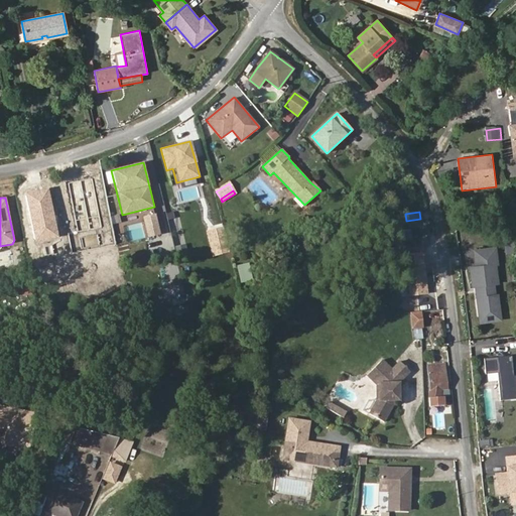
[(160,235),(155,214),(141,217),(146,238),(160,235)]
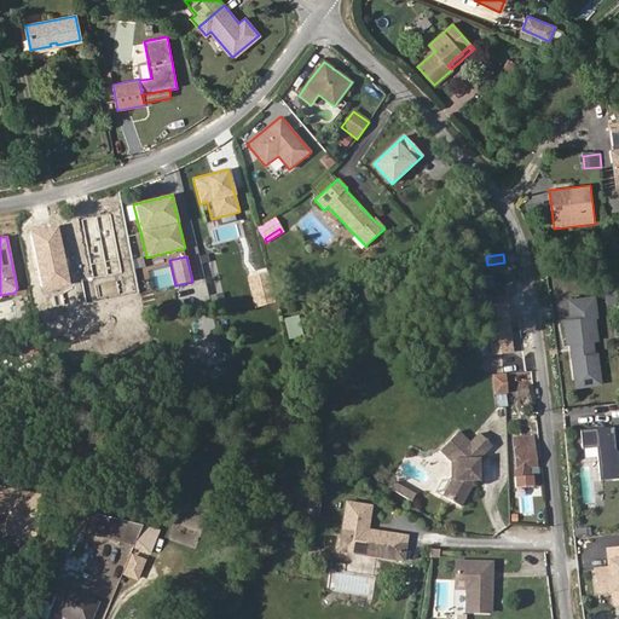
[(606,304),(615,304),(614,288),(605,288),(606,304)]
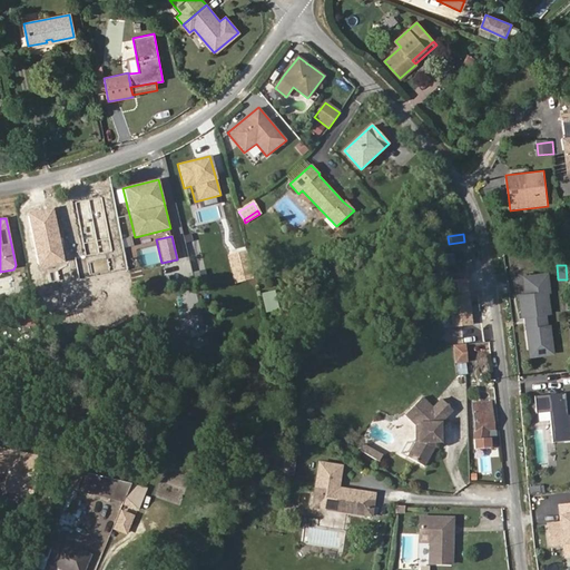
[(521,317),(523,317),(530,357),(556,353),(551,324),(548,325),(547,314),(551,313),(548,293),(551,292),(548,272),(522,275),(524,294),(518,294),(521,317)]
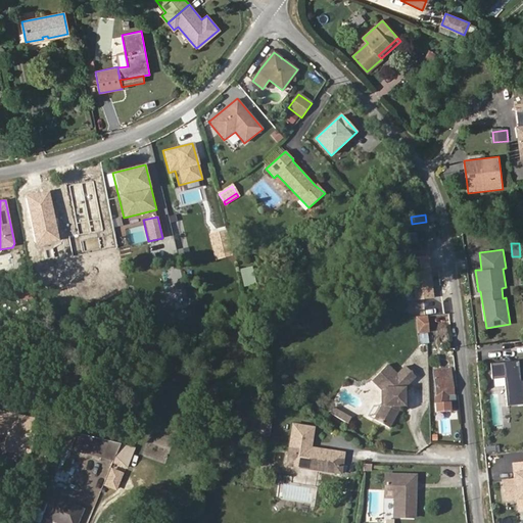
[(434,282),(431,257),(417,259),(420,284),(434,282)]
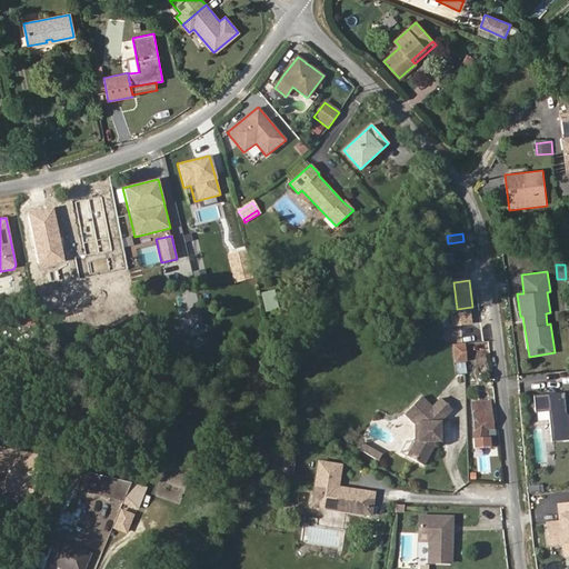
[(466,372),(463,358),(455,359),(457,375),(466,372)]
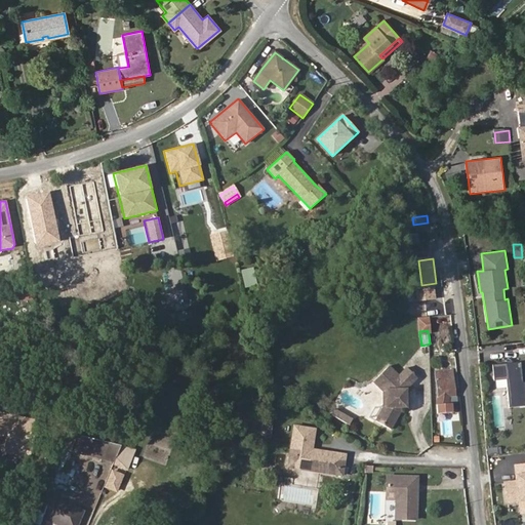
[(506,378),(509,408),(524,406),(524,382),(522,384),(520,362),(505,364),(505,366),(491,367),(493,380),(506,378)]
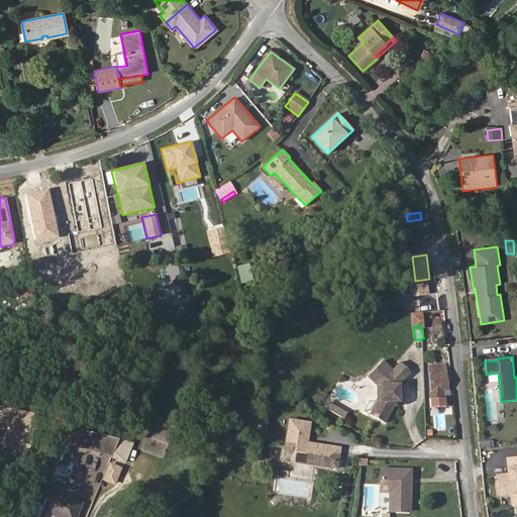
[(400,401),(400,384),(411,372),(401,362),(392,370),(383,360),(369,374),(379,384),(383,384),(383,392),(380,392),(380,401),(377,401),(370,414),(385,423),(395,405),(395,401),(400,401)]
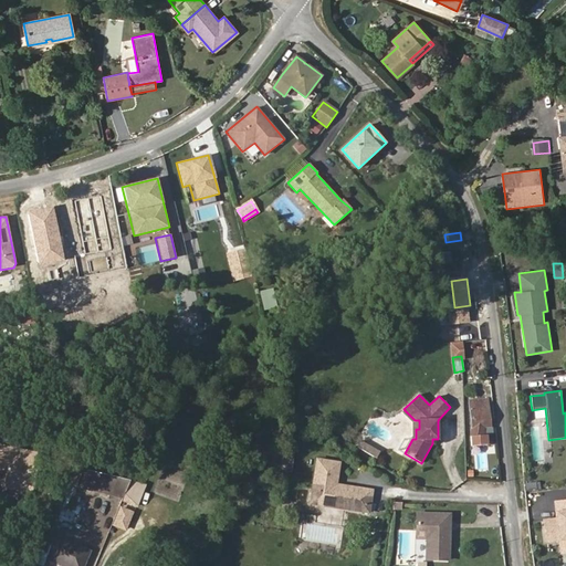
[(490,426),(486,399),(470,400),(473,428),(472,437),(477,437),(483,436),(484,427),(490,426)]
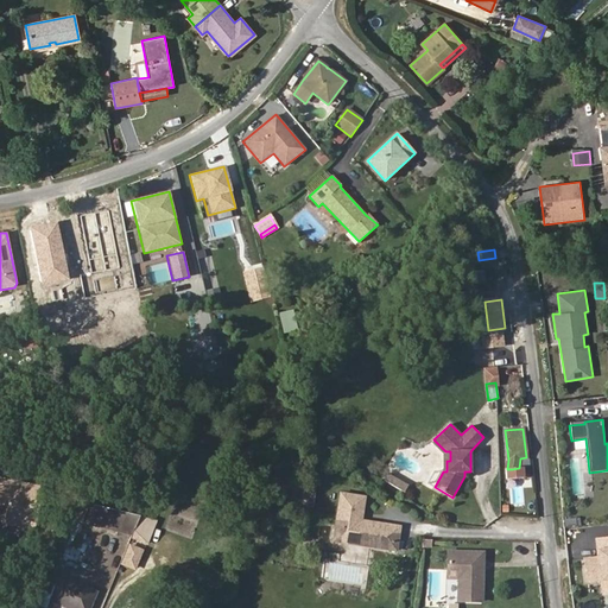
[(450,461),(450,451),(445,451),(434,439),(431,442),(443,454),(443,472),(447,472),(447,461),(450,461)]
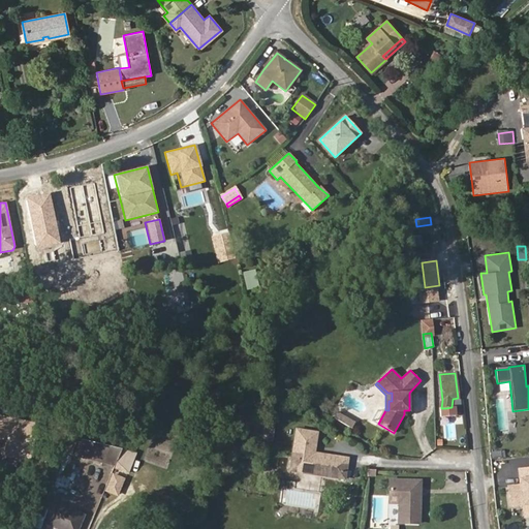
[(378,424),(385,410),(378,410),(372,421),(378,424)]
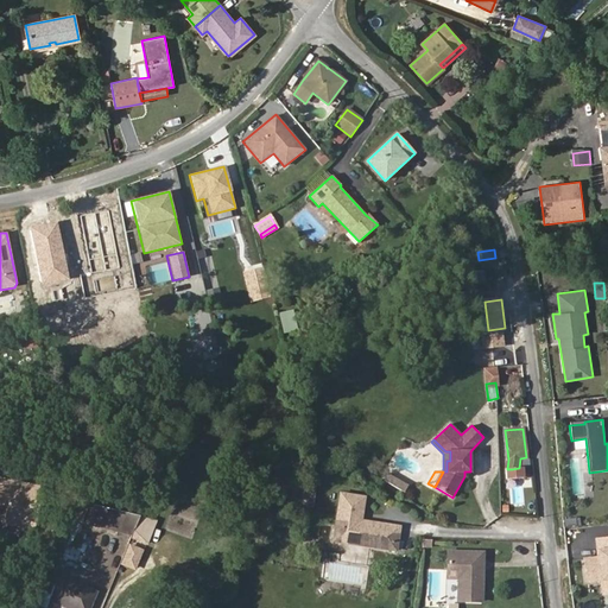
[(387,474),(384,481),(404,493),(407,485),(387,474)]
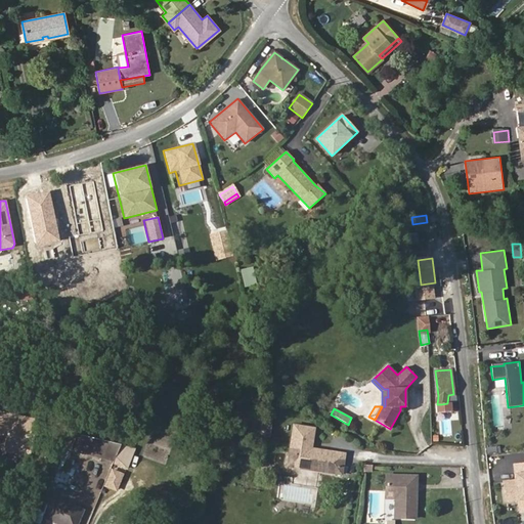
[(30,455),(38,421),(0,412),(0,430),(7,431),(5,436),(3,449),(30,455)]
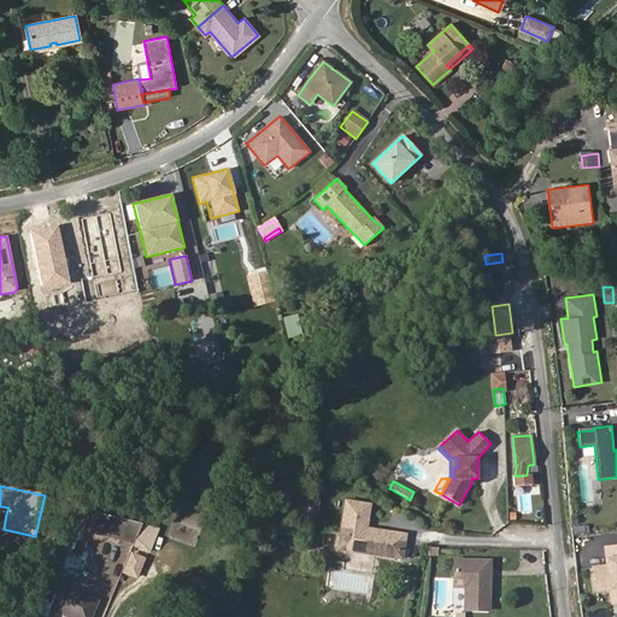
[(317,513),(319,495),(307,494),(306,512),(317,513)]
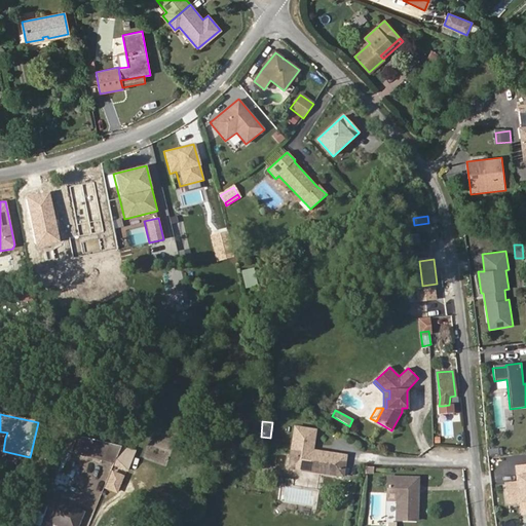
[(343,476),(346,455),(321,452),(321,455),(311,453),(312,450),(315,430),(295,427),(289,467),(343,476)]
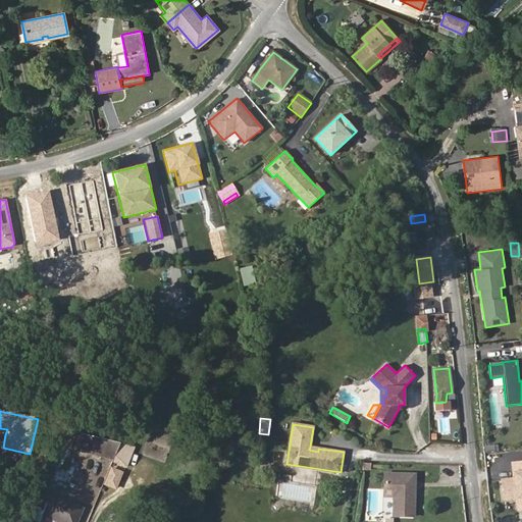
[(113,459),(119,442),(81,433),(76,450),(113,459)]
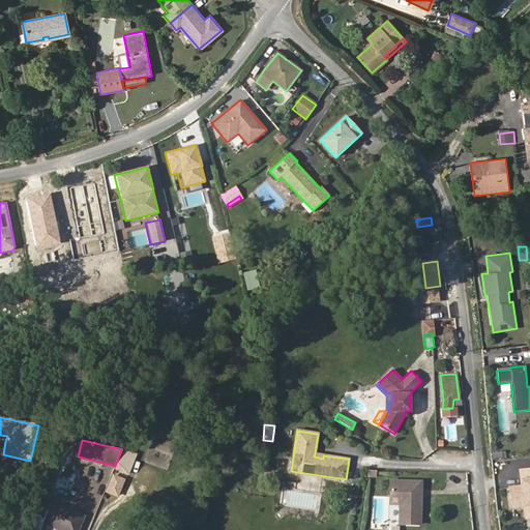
[(127,474),(136,453),(128,451),(121,449),(115,466),(114,468),(127,474)]
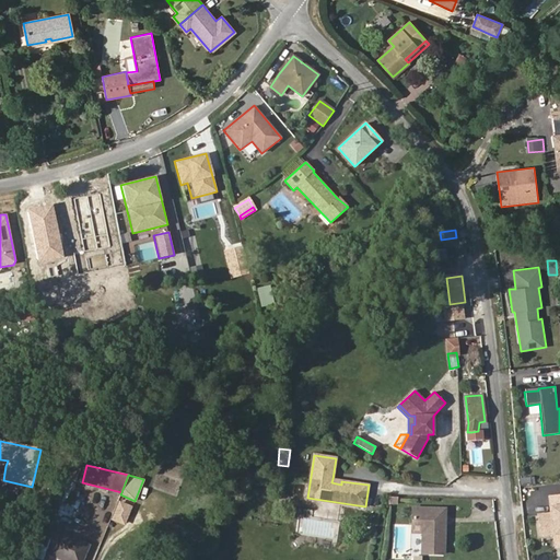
[(520,477),(521,486),(535,485),(534,477),(520,477)]
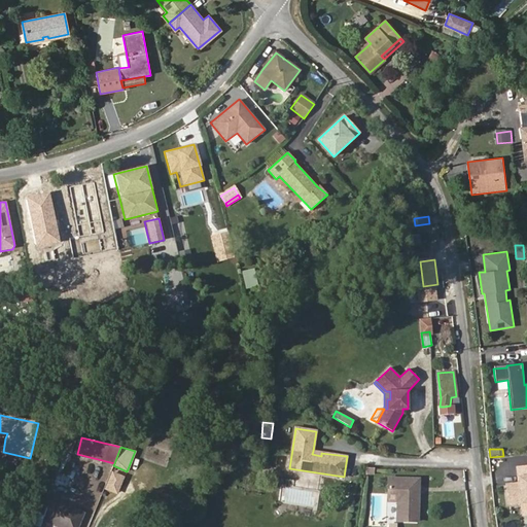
[(526,515),(526,465),(515,467),(516,482),(504,484),(506,505),(519,504),(520,516),(526,515)]
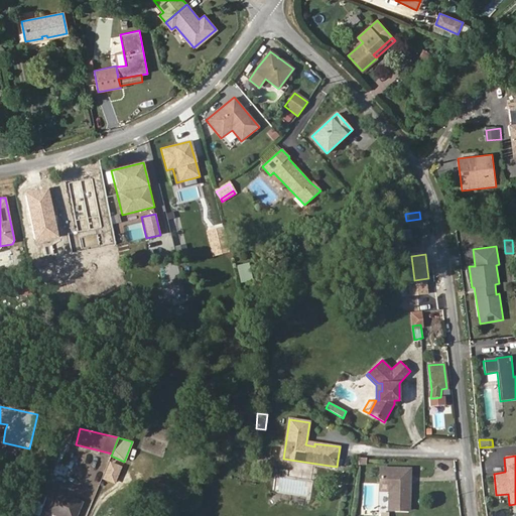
[(102,480),(114,485),(121,466),(109,462),(102,480)]
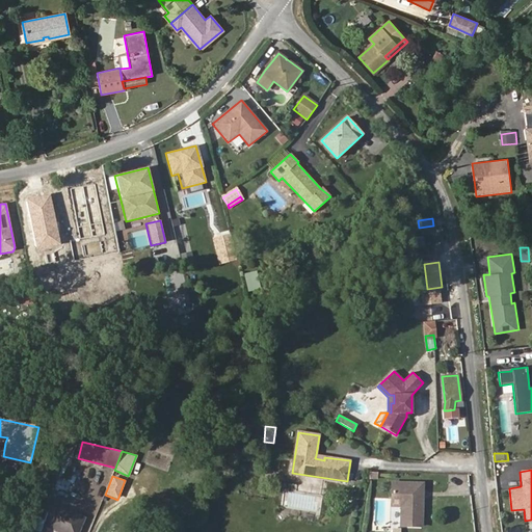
[(422,526),(423,483),(392,483),(392,506),(401,506),(401,526),(422,526)]
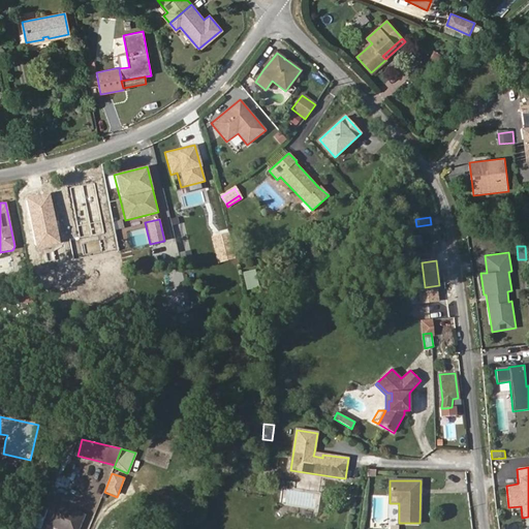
[(66,501),(67,491),(58,490),(57,501),(66,501)]
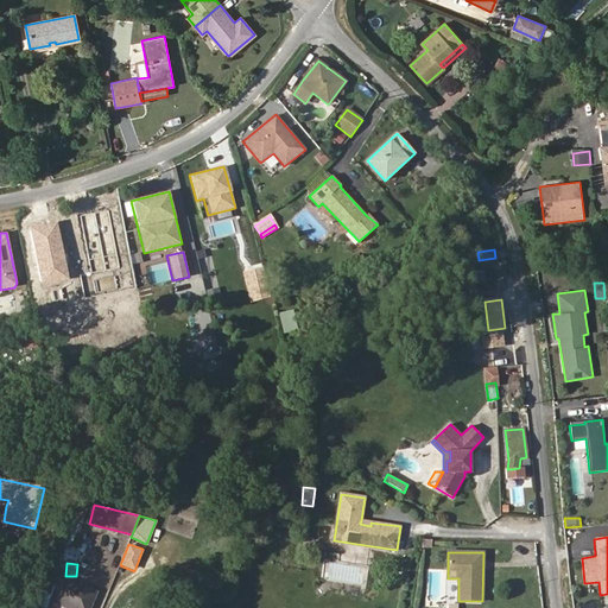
[(89,607),(96,593),(63,578),(54,601),(65,607),(69,607),(89,607)]
